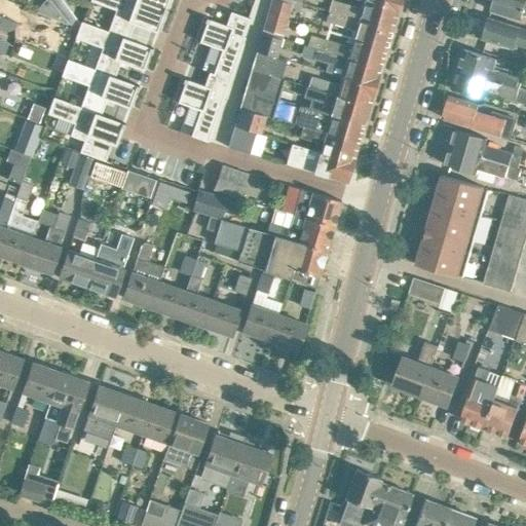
[(138,0),(89,0),(90,0),(115,9),(108,31),(108,32),(128,39),(128,38),(133,28),(141,30),(142,26),(156,31),(163,12),(165,13),(165,10),(138,0)]
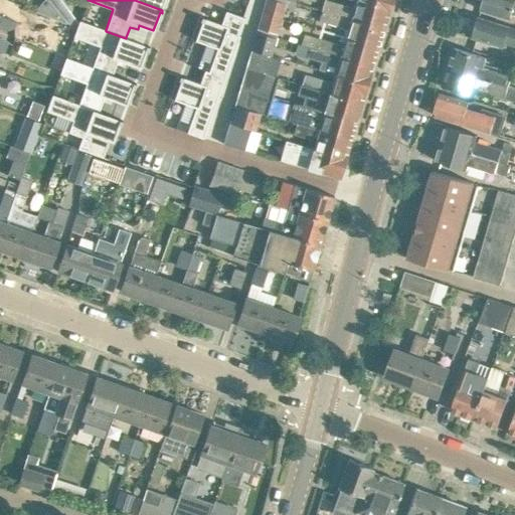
[(135,0),(162,10),(163,7),(162,7),(164,0),(135,0)]
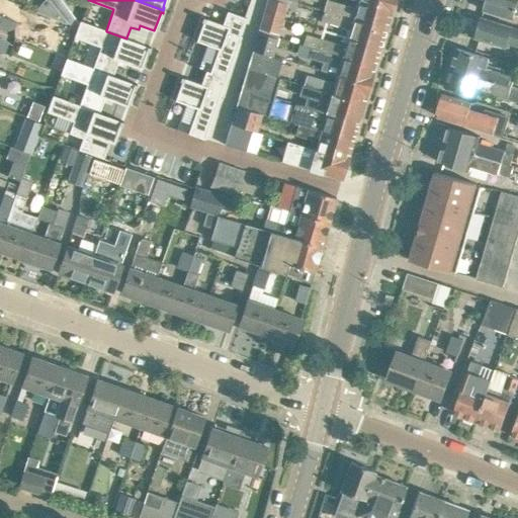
[(287,4),(278,1),(273,0),(266,0),(263,13),(283,19),(287,4)]
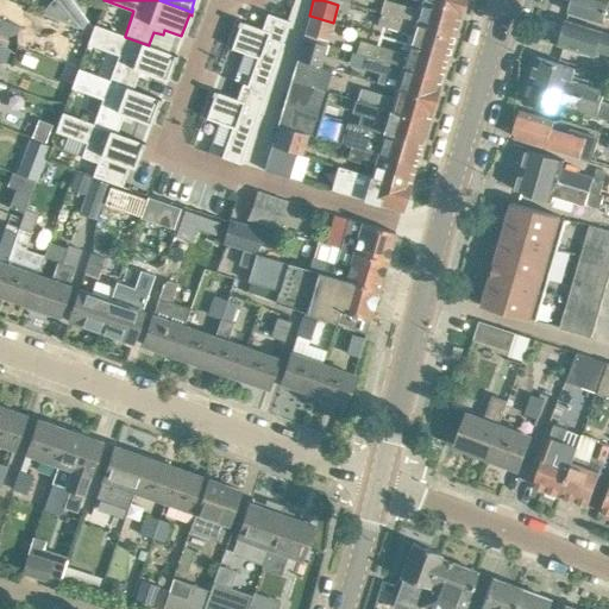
[(453,33),(460,11),(422,0),(421,1),(419,10),(384,0),(383,0),(381,12),(453,33)]
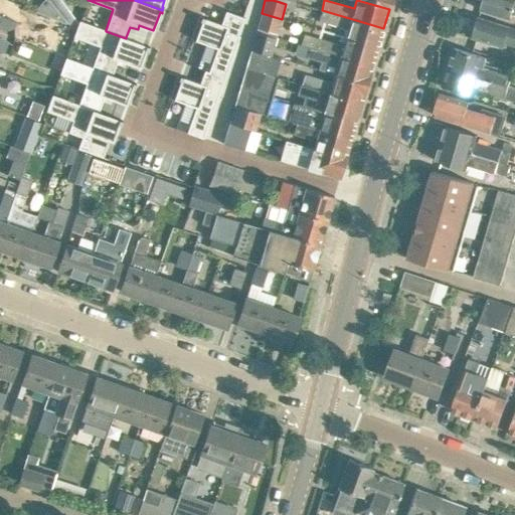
[(389,9),(391,0),(352,0),(356,1),(357,0),(385,8),(389,9)]
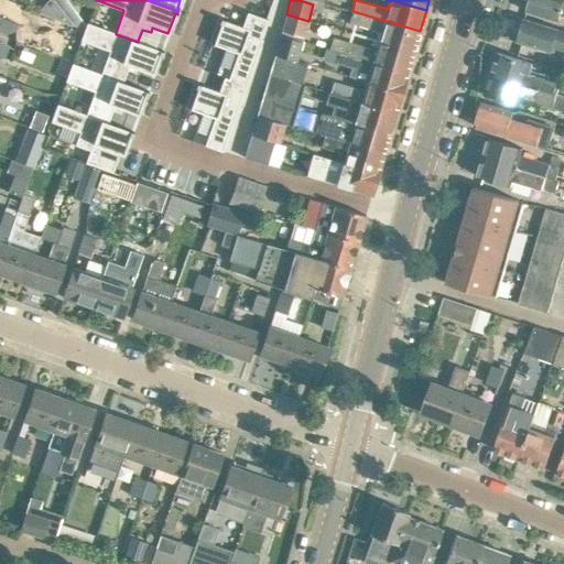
[(563,15),(563,0),(530,0),(527,11),(557,21),(560,14),(563,15)]
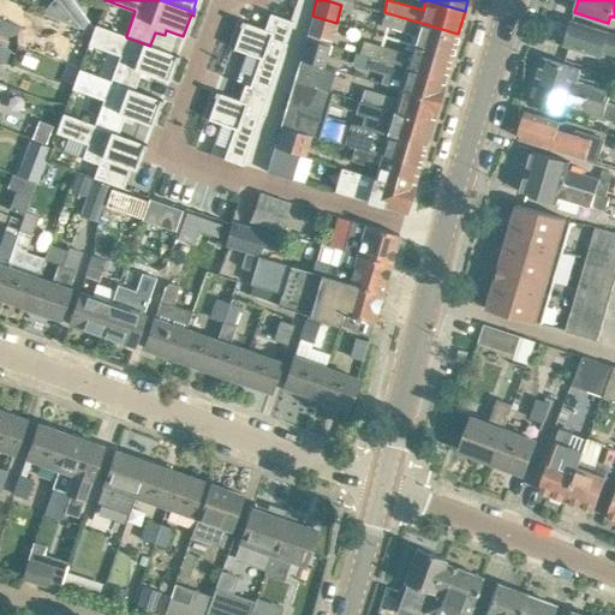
[(452,57),(458,34),(384,12),(381,24),(416,35),(412,45),(452,57)]
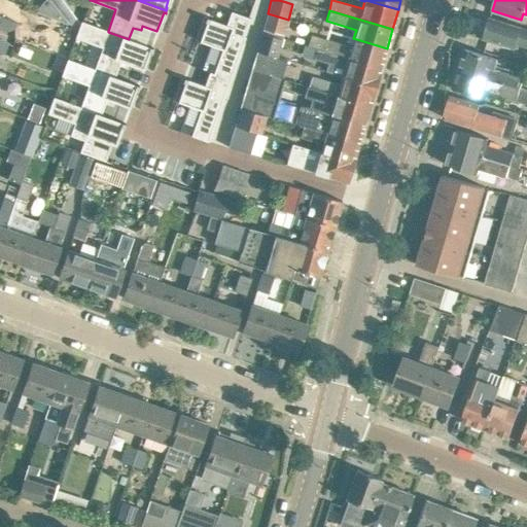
[(207,22),(200,41),(210,45),(205,61),(216,65),(213,73),(213,74),(230,80),(245,37),(244,36),(250,19),(248,18),(231,11),(226,25),(207,18),(205,22),(207,22)]
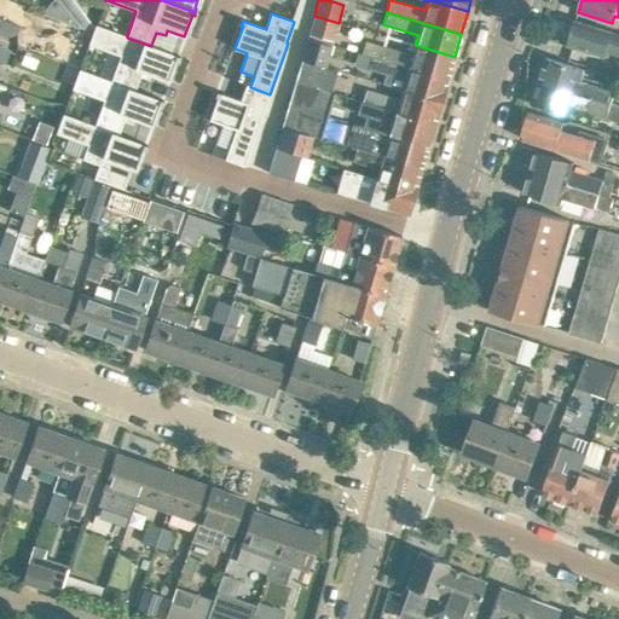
[(333,42),(339,23),(314,16),(310,35),(333,42)]
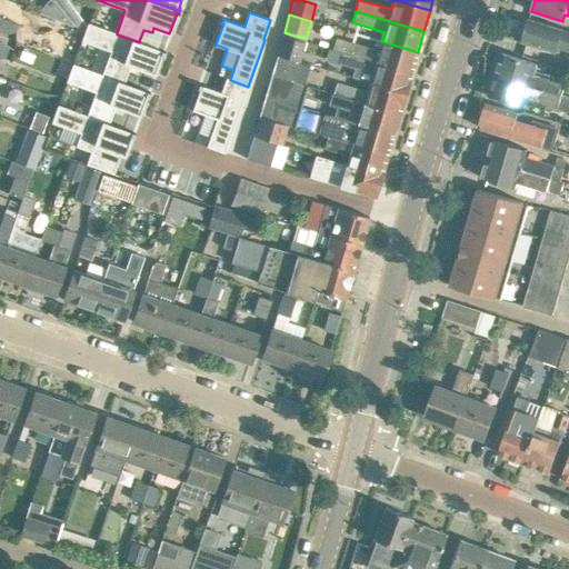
[(0,16),(0,30),(9,35),(15,31),(18,23),(1,18),(1,17),(0,16)]
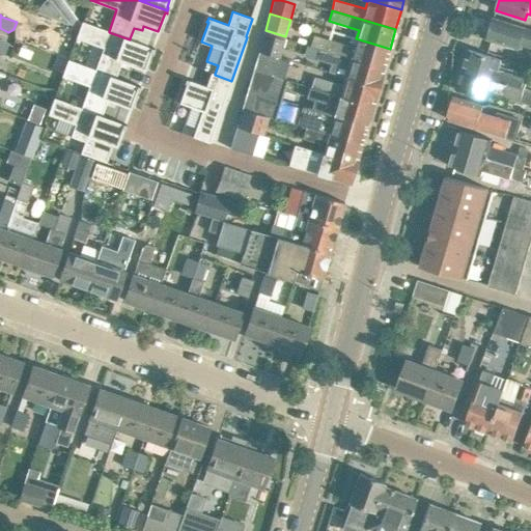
[(530,27),(495,17),(487,39),(516,48),(519,42),(530,45),(530,27)]
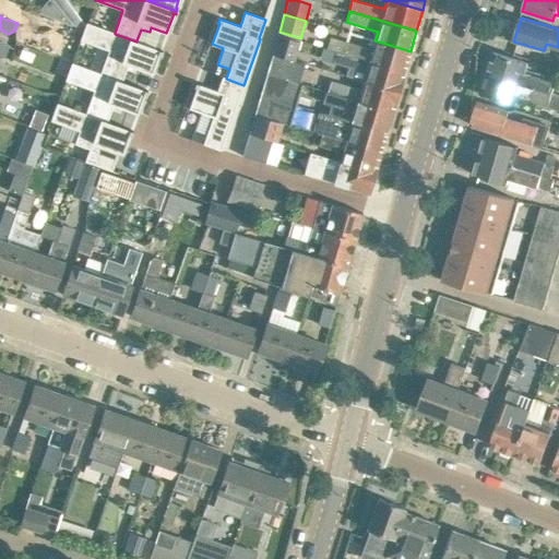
[(86,22),(80,40),(108,50),(100,73),(99,73),(121,82),(122,81),(127,69),(134,72),(137,68),(152,72),(158,54),(161,54),(162,50),(137,40),(137,42),(115,34),(115,33),(86,22)]
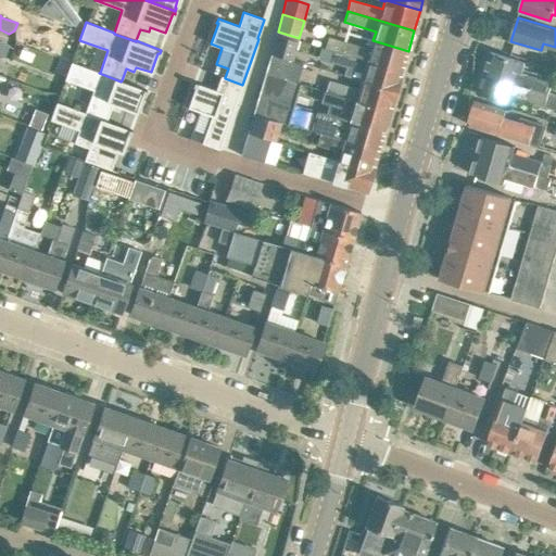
[(276,37),(272,53),(282,57),(293,60),(299,42),(277,35),(276,37)]
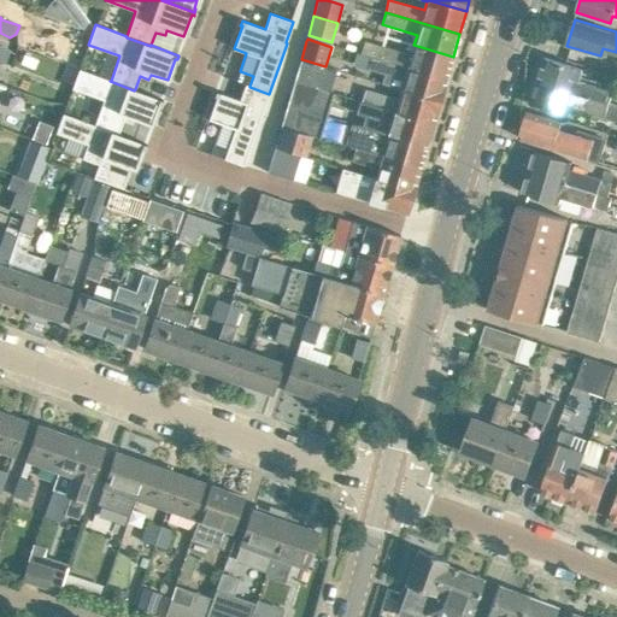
[(446,80),(453,57),(413,45),(411,54),(395,50),(365,41),(362,54),(370,57),(446,80)]
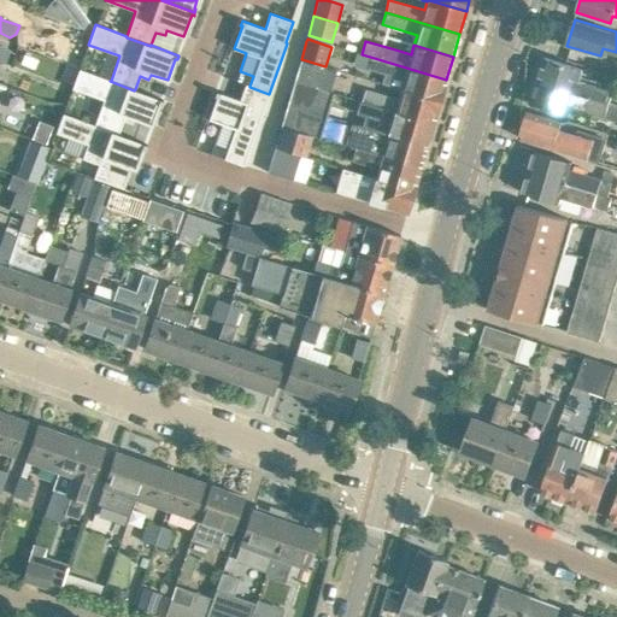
[(446,80),(370,57),(366,69),(385,74),(381,83),(401,89),(440,101),(446,80)]
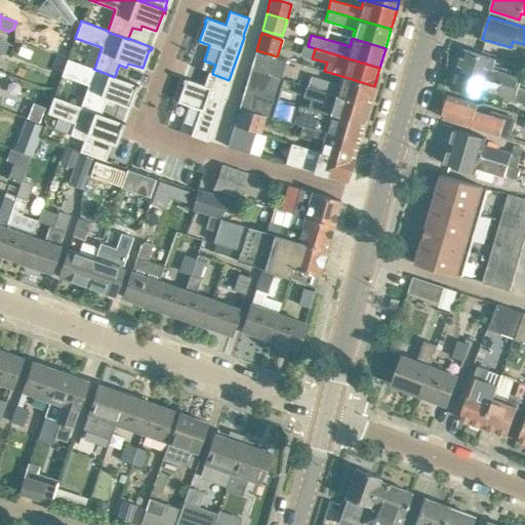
[(523,74),(494,65),(496,58),(462,48),(456,69),(511,85),(519,88),(520,87),(523,74)]
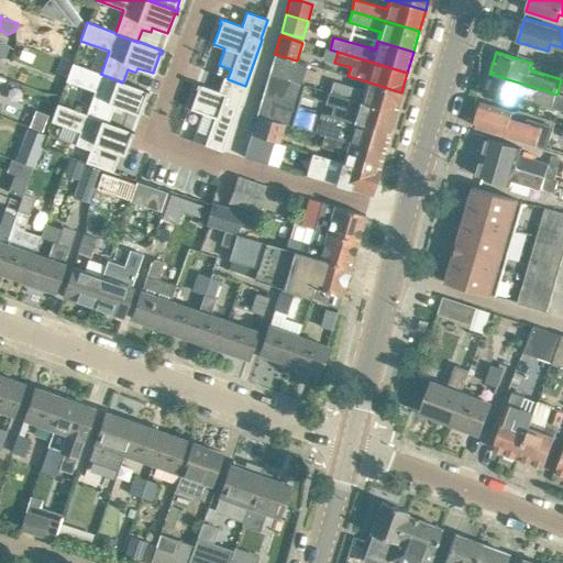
[(275,54),(268,75),(289,81),(297,61),(286,57),(275,54)]
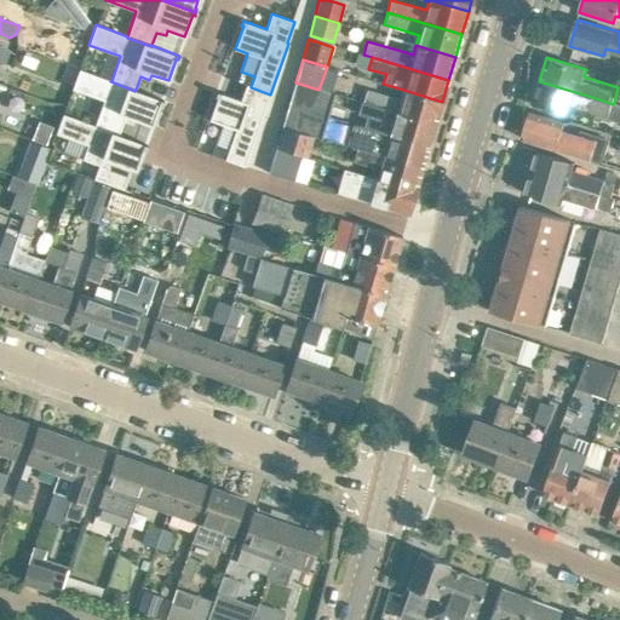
[(79,69),(73,89),(104,101),(95,125),(95,126),(119,135),(124,121),(133,125),(136,119),(151,125),(160,104),(162,104),(164,99),(136,90),(135,91),(110,81),(112,81),(79,69)]
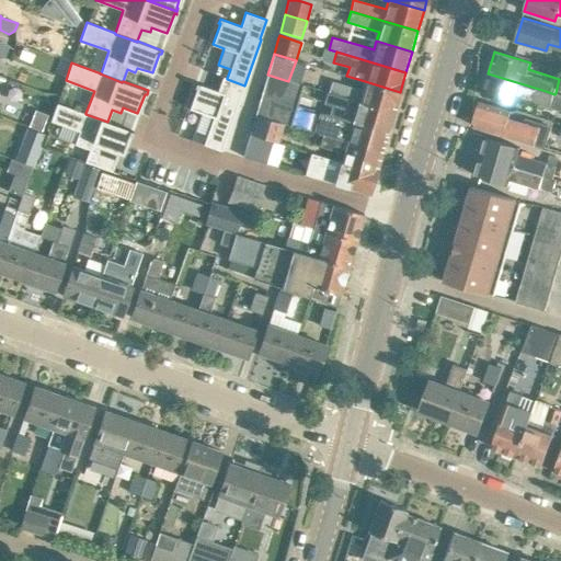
[(218,65),(215,73),(222,77),(227,78),(230,69),(218,65)]
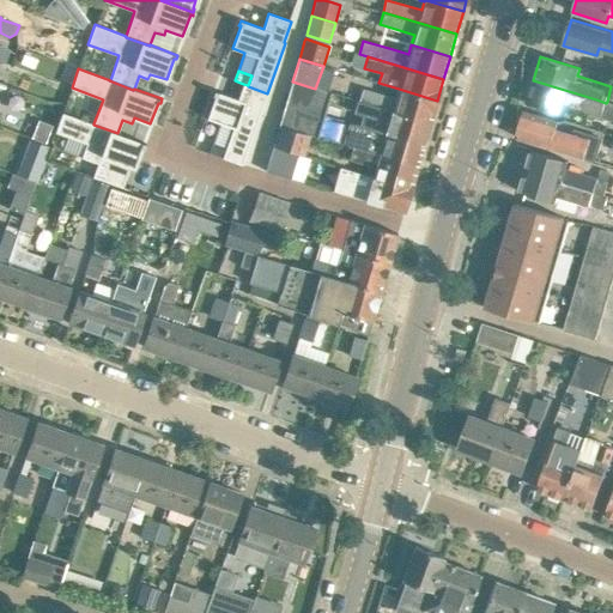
[(606,103),(596,99),(533,80),(526,103),(565,115),(568,108),(612,120),(612,103),(607,102),(606,103)]
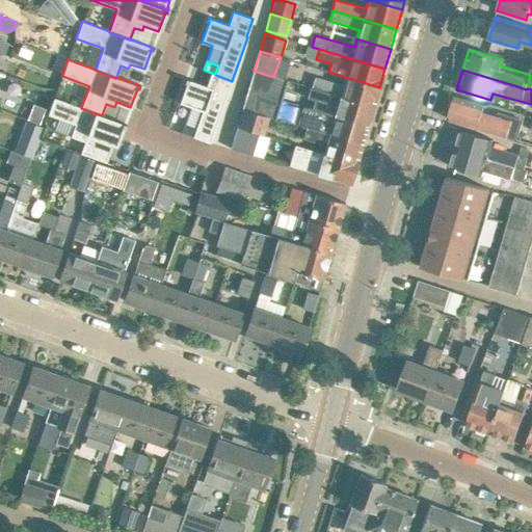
[(254,71),(248,89),(267,96),(273,77),(254,71)]
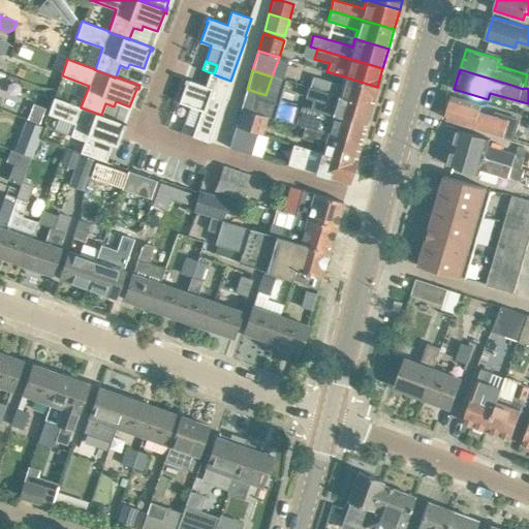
[(186,83),(179,102),(189,106),(183,123),(195,127),(192,135),(192,136),(209,142),(217,120),(230,81),(214,74),(214,73),(210,72),(206,86),(185,79),(184,83),(186,83)]
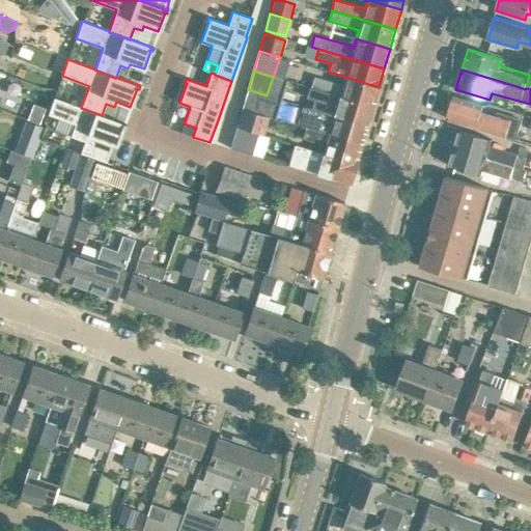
[(372,106),(379,87),(345,77),(342,86),(314,77),(311,88),(372,106)]
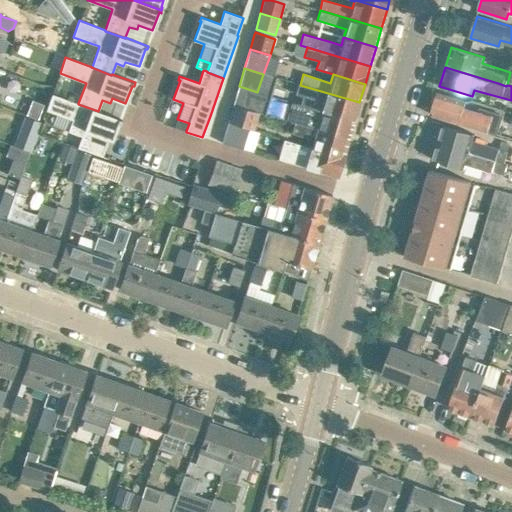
[(354,120),(359,102),(300,85),(297,95),(303,97),(301,105),(354,120)]
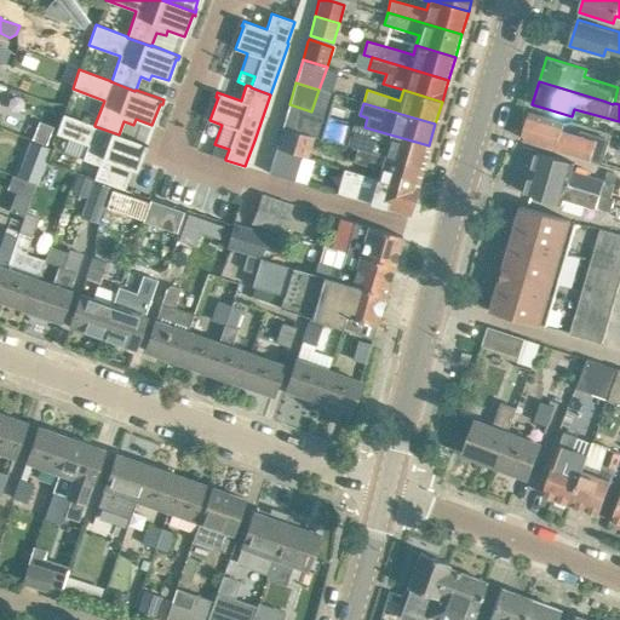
[(290,104),(282,127),(287,128),(304,133),(311,112),(290,104)]
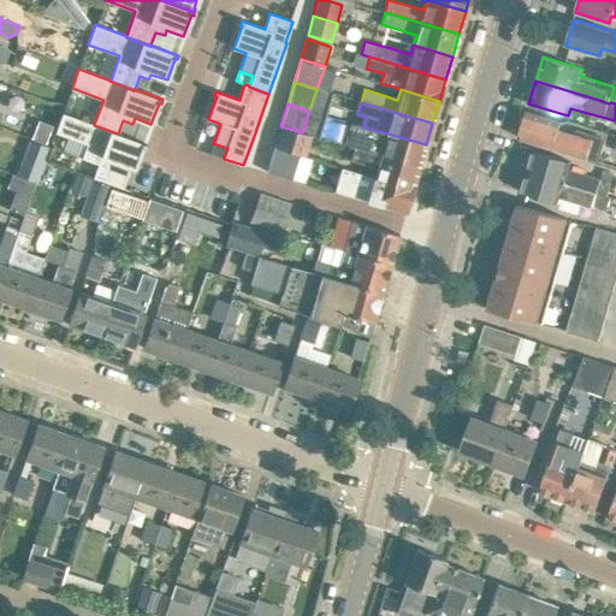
[(578,137),(557,131),(561,122),(526,111),(519,137),(582,157),(596,161),(603,137),(580,130),(578,137)]
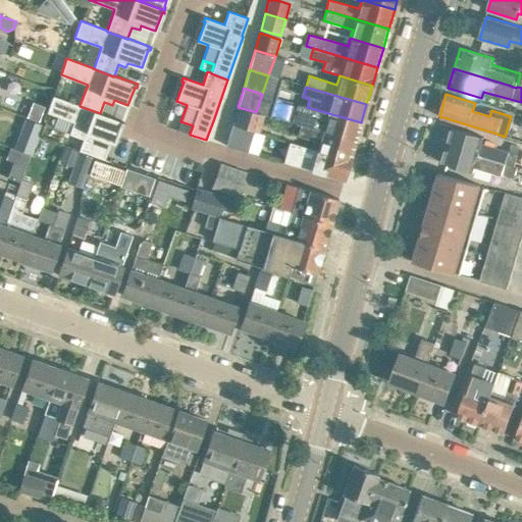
[(53,96),(47,112),(73,122),(69,134),(84,139),(80,151),(104,159),(111,142),(114,143),(120,124),(122,125),(123,121),(100,113),(80,106),(80,105),(53,96)]
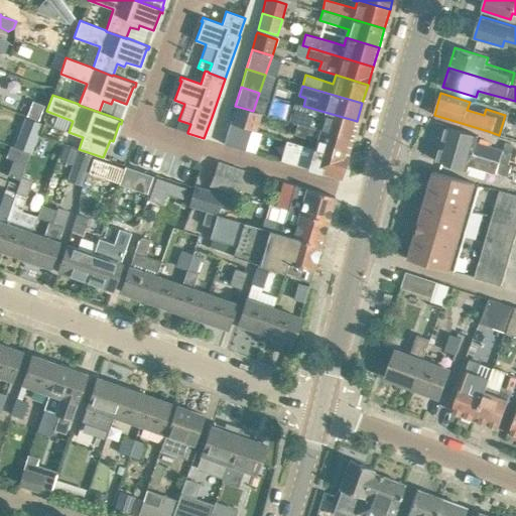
[(33,101),(27,116),(38,120),(44,105),(33,101)]
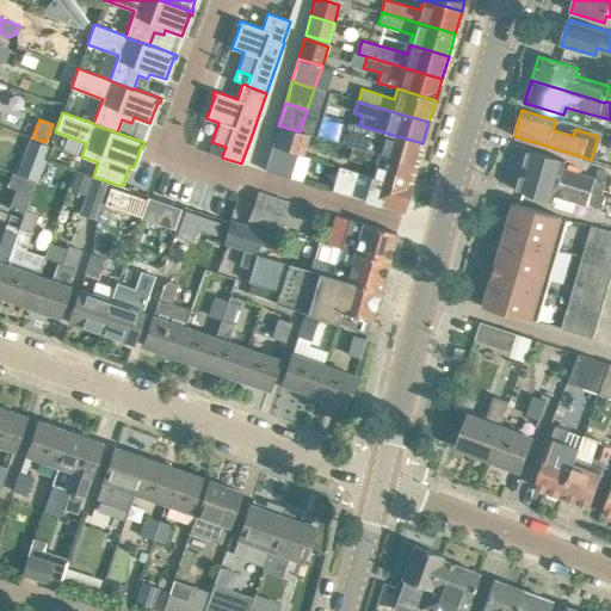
[(417,166),(423,143),(359,125),(355,123),(347,146),(352,147),(417,166)]
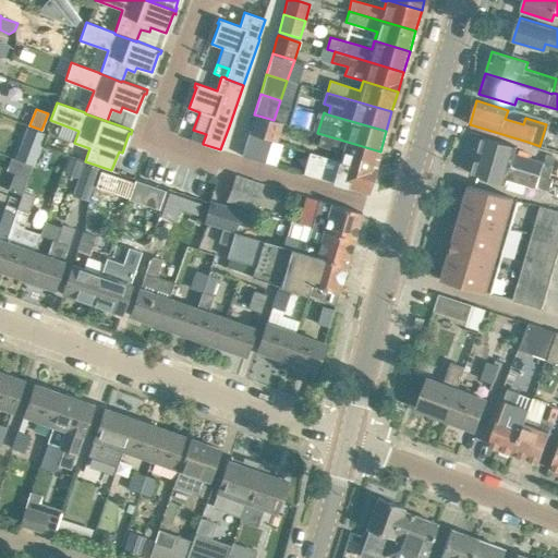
[(254,114),(249,133),(276,142),(281,122),(274,120),(258,116),(254,114)]
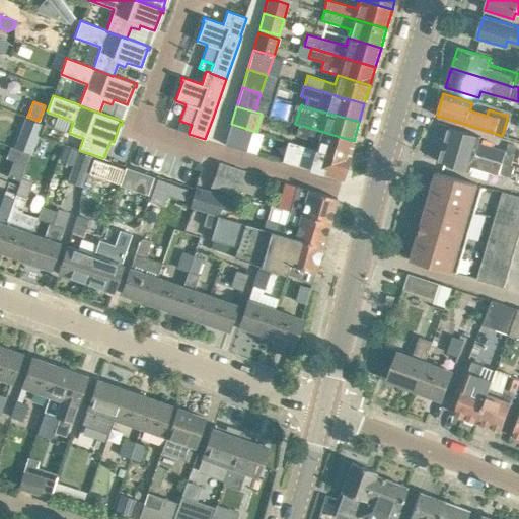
[(179,121),(176,129),(189,133),(192,125),(179,121)]
